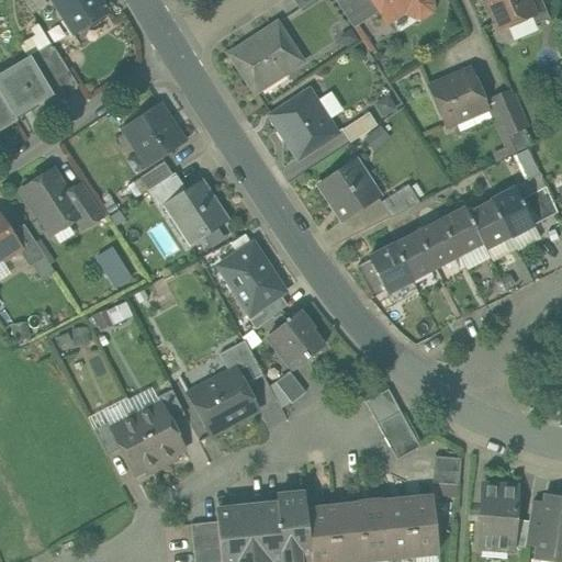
[(98,0),(52,0),(72,33),(107,12),(98,0)]
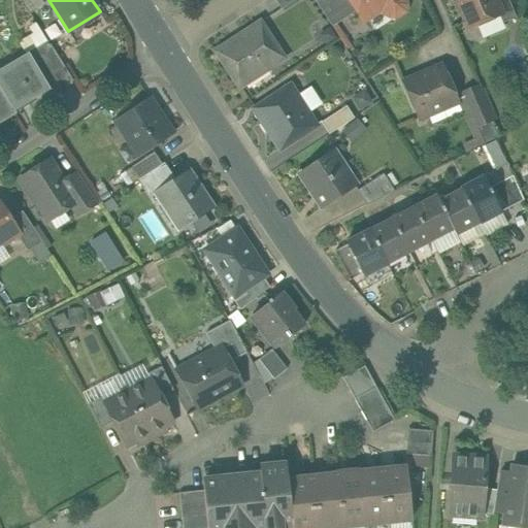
[(275,0),(282,9),(296,0),(275,0)]
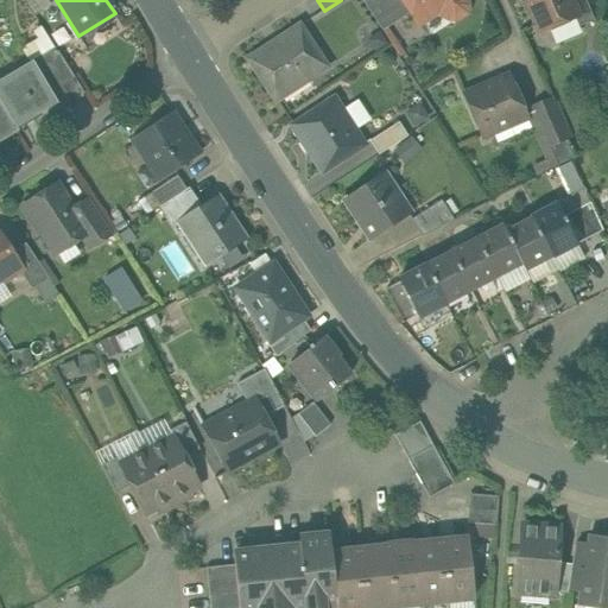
[(362,0),(382,31),(412,11),(405,0),(362,0)]
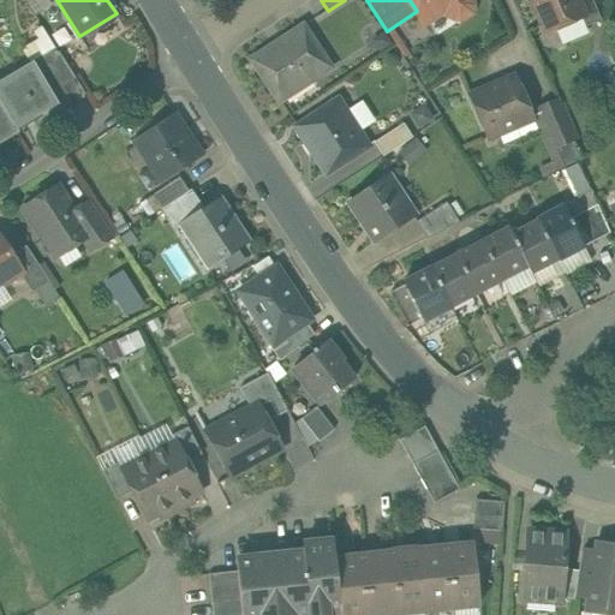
[(410,0),(417,11),(423,21),(443,7),(448,15),(453,18),(461,21),(472,12),(473,5),(472,0),(410,0)]
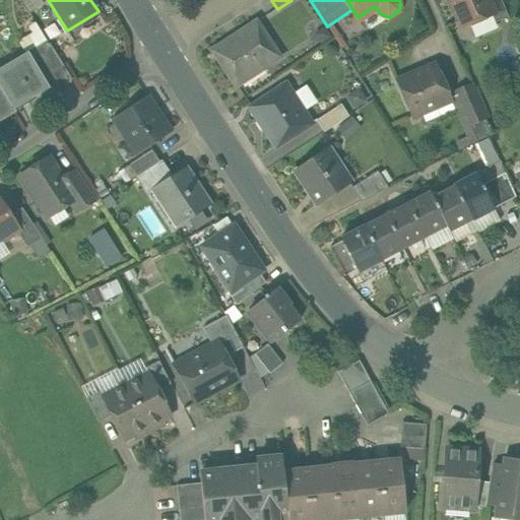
[(450,0),(460,20),(471,16),(474,23),(494,15),(495,14),(488,0),(450,0)]
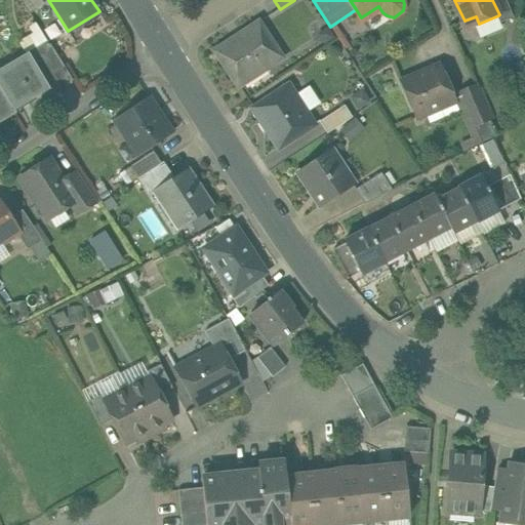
[(506,0),(492,0),(499,14),(498,15),(501,23),(514,17),(506,0)]
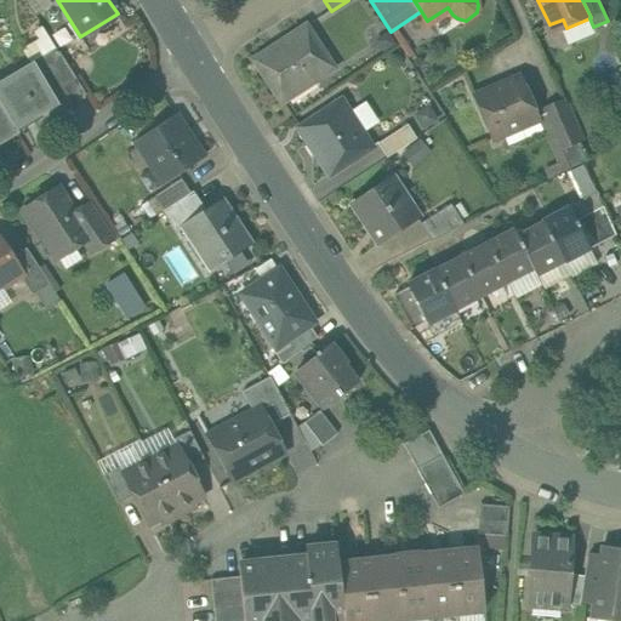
[(306,26),(255,60),(283,103),(335,69),(306,26)]
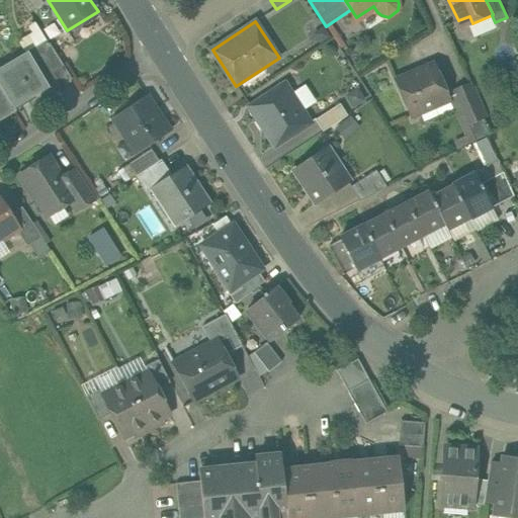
[(26,53),(42,79),(64,66),(48,40),(26,53)]
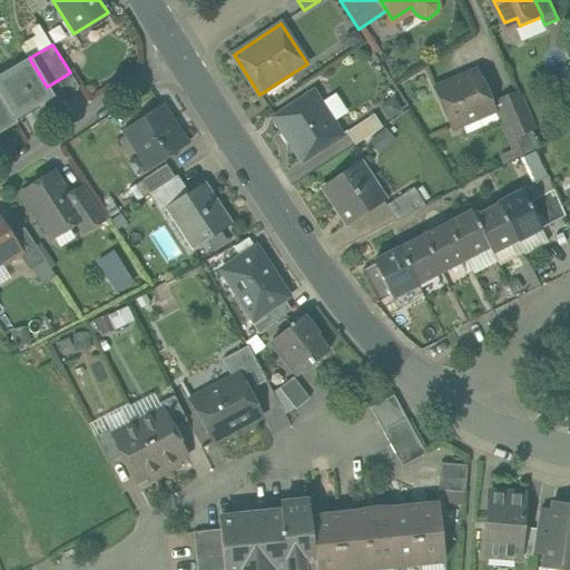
[(29,58),(0,75),(0,95),(15,119),(52,96),(47,87),(29,58)]
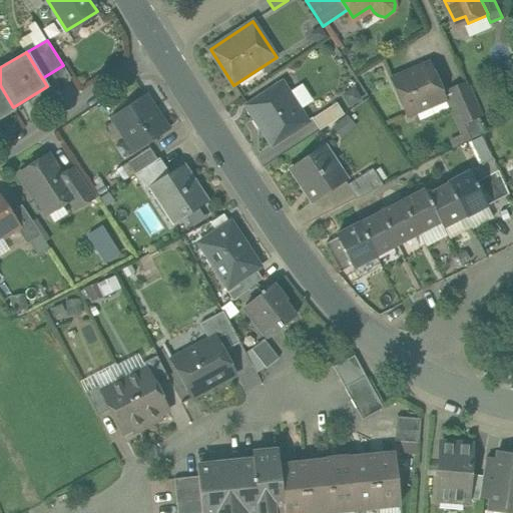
[(47,86),(50,91),(55,91),(70,82),(71,78),(63,65),(42,78),(47,86)]
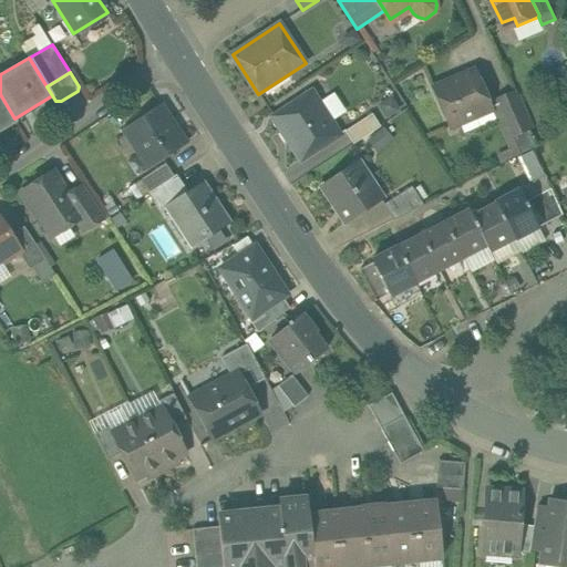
[(475,72),(434,90),(451,126),(491,109),(475,72)]
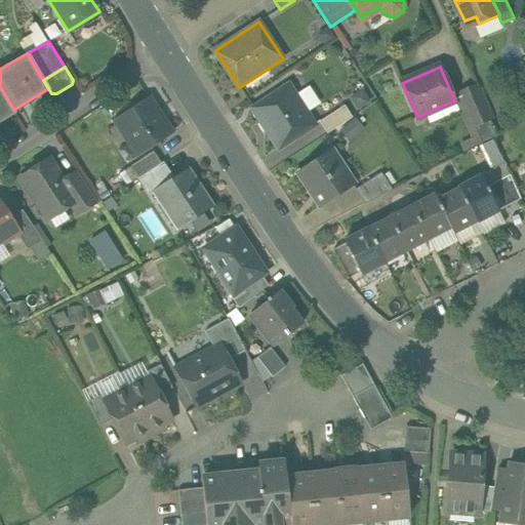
[(289,85),(252,109),(278,149),(315,125),(307,113),(295,95),(289,85)]
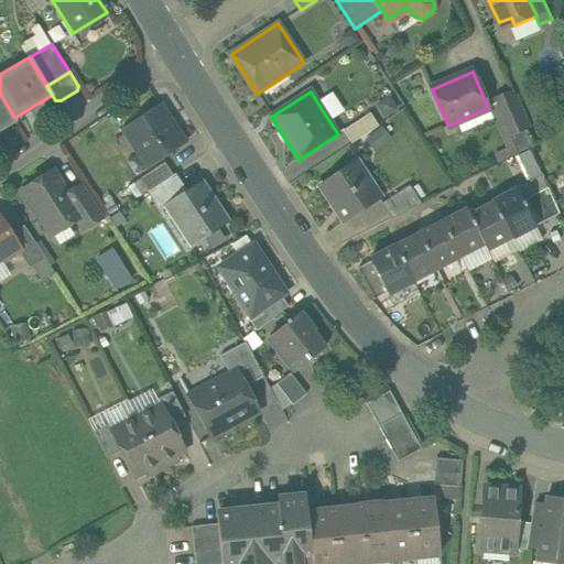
[(333,93),(317,102),(329,121),(344,111),(333,93)]
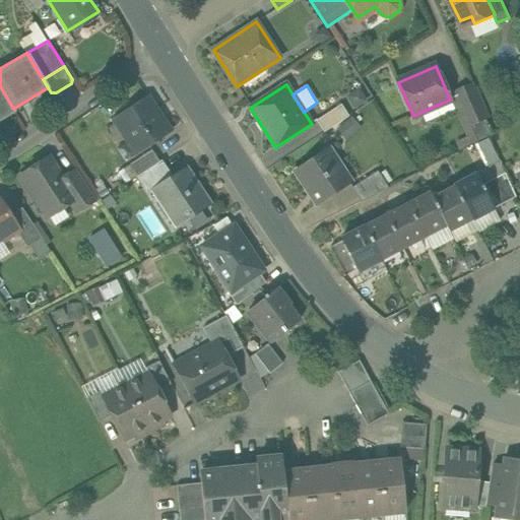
[(0,86),(0,120),(14,112),(13,109),(0,86)]
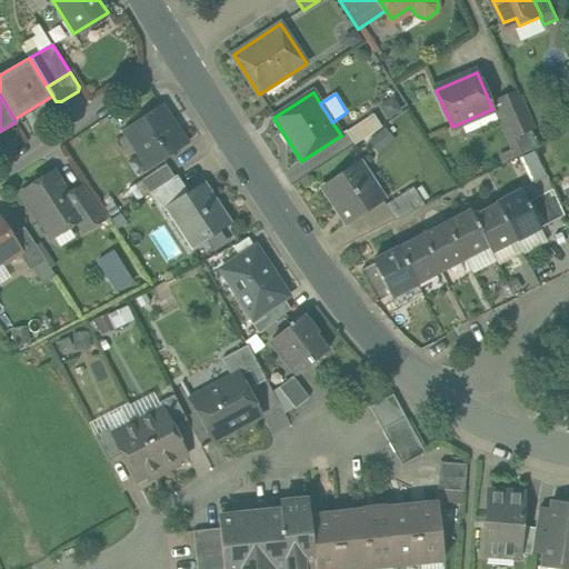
[(516,96),(500,103),(513,137),(530,129),(516,96)]
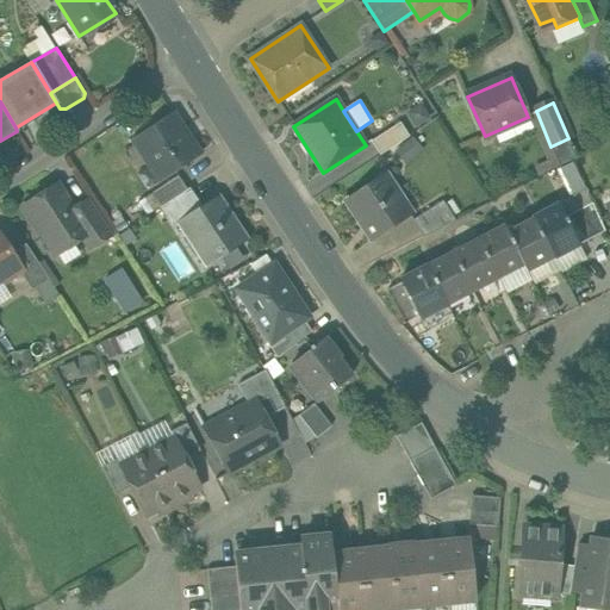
[(174,113),(134,139),(159,181),(200,155),(174,113)]
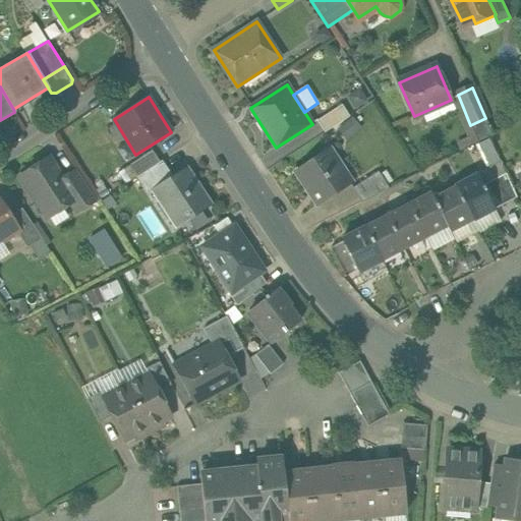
[(342,105),(316,121),(325,132),(350,117),(342,105)]
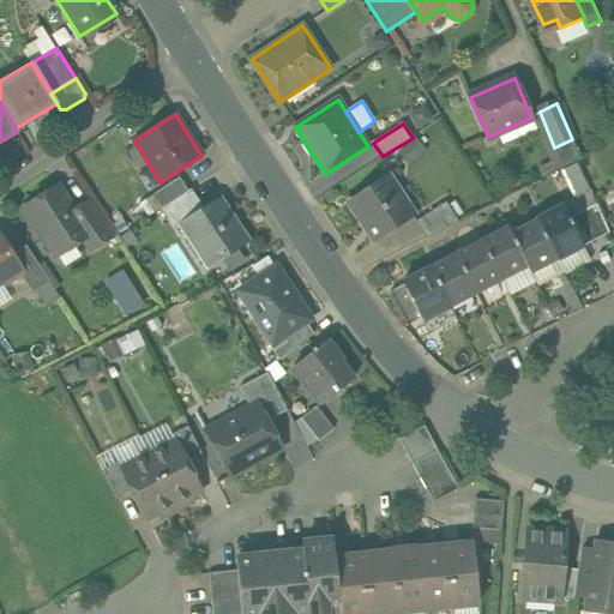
[(416,139),(399,154),(409,166),(426,151),(416,139)]
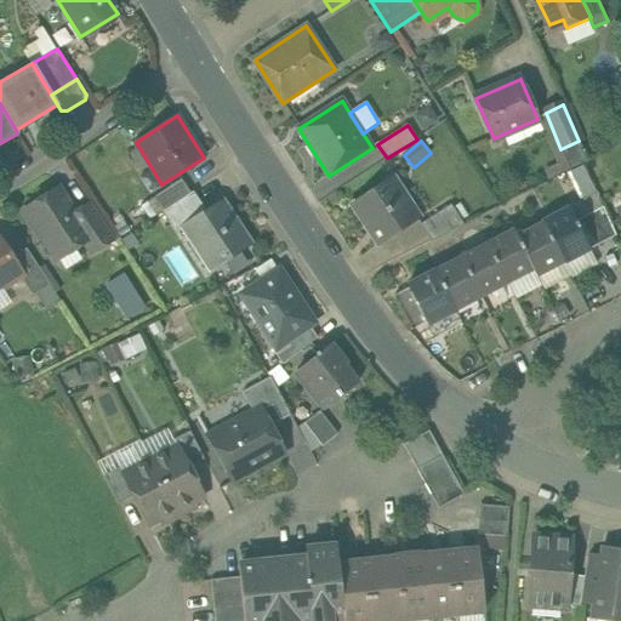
[(392,177),(353,203),(381,243),(419,218),(392,177)]
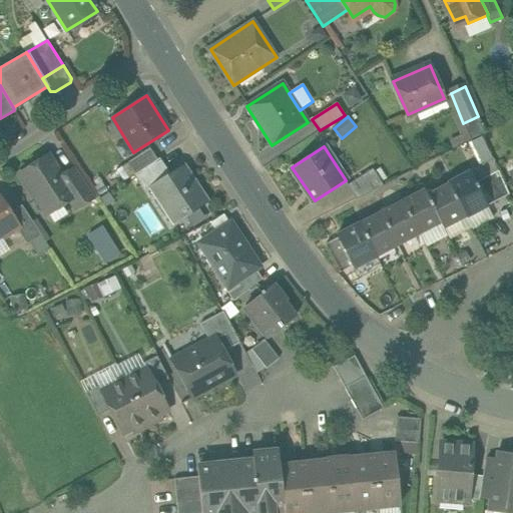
[(150,148),(126,163),(134,174),(157,159),(150,148)]
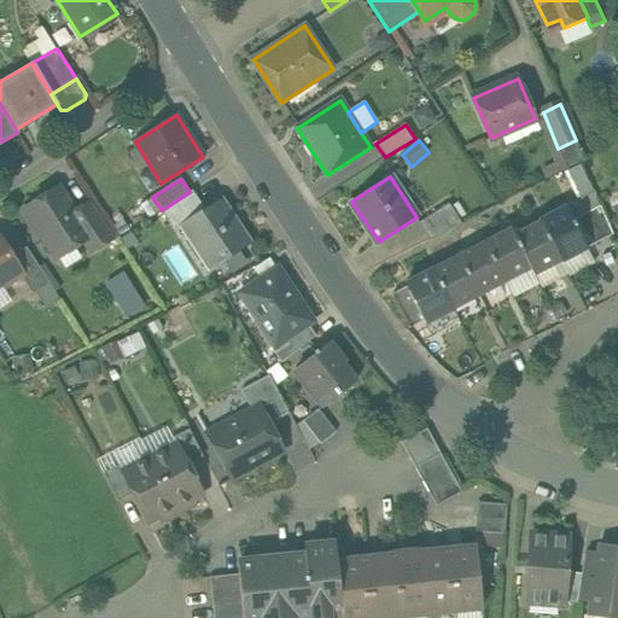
[(57,187),(25,208),(23,209),(24,210),(52,252),(53,254),(54,254),(54,252),(66,244),(69,246),(74,248),(89,237),(91,237),(75,211),(59,188),(59,187),(58,186),(57,187)]
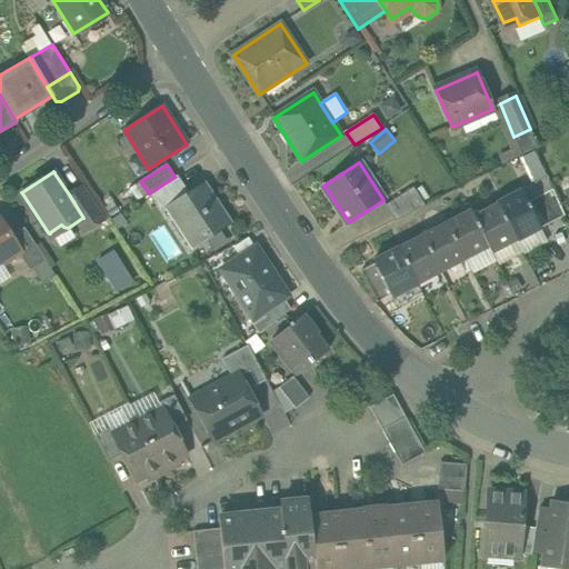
[(175,177),(149,193),(157,206),(162,203),(183,189),(175,177)]
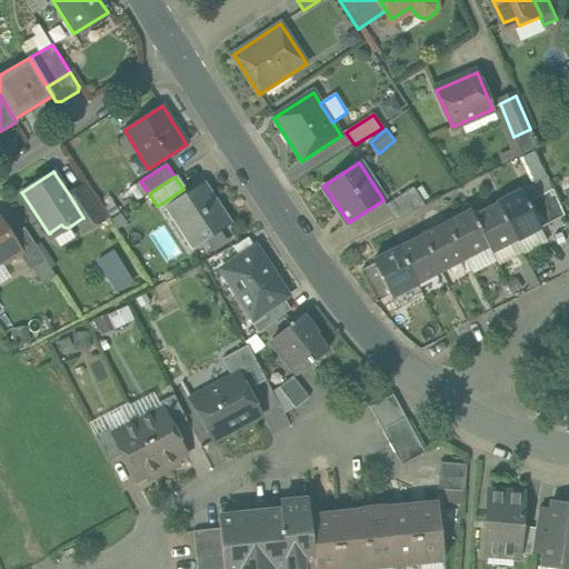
[(186,193),(183,189),(162,203),(192,249),(231,222),(205,181),(186,193)]
